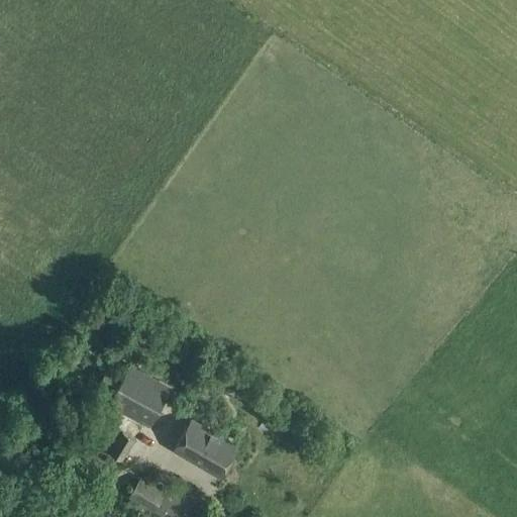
[(108,405),(108,406),(148,427),(170,389),(129,367),(123,377),(106,368),(97,383),(114,393),(108,405)]
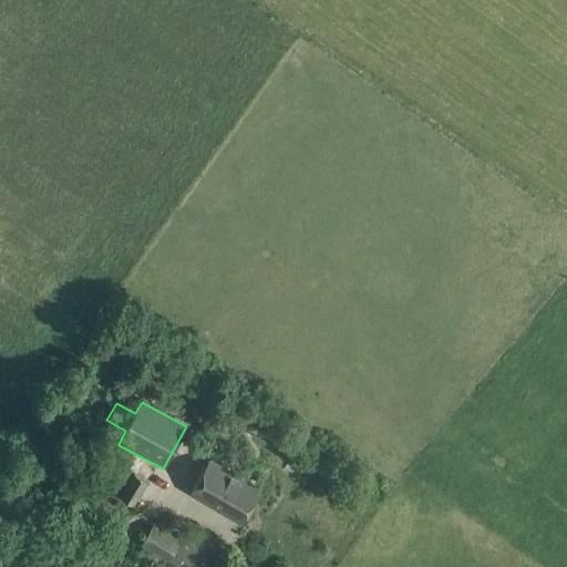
[(209,461),(191,493),(240,523),(259,491),(209,461)]
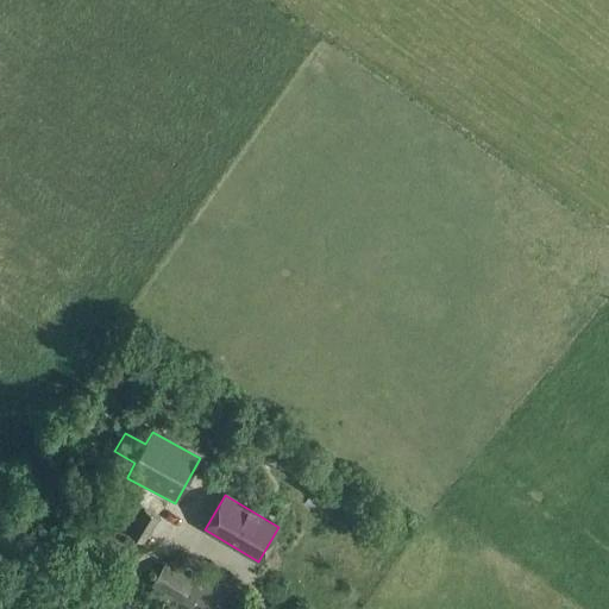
[(129,534),(143,544),(158,519),(144,510),(129,534)]
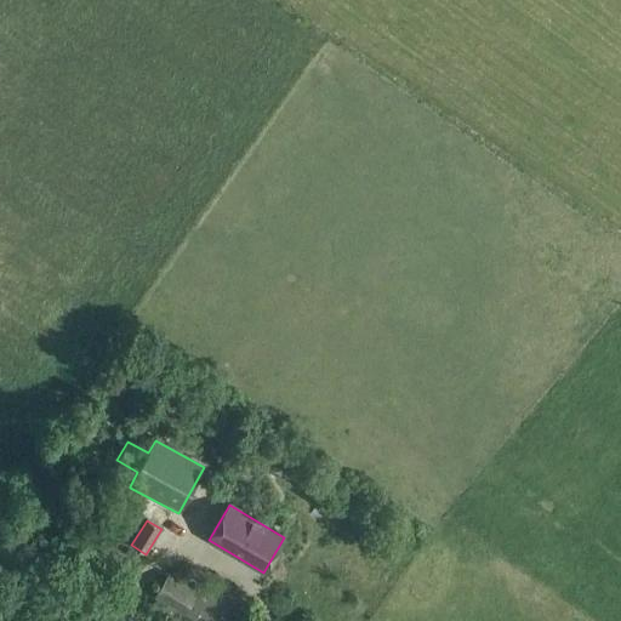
[(186,615),(198,590),(167,574),(154,598),(186,615)]
